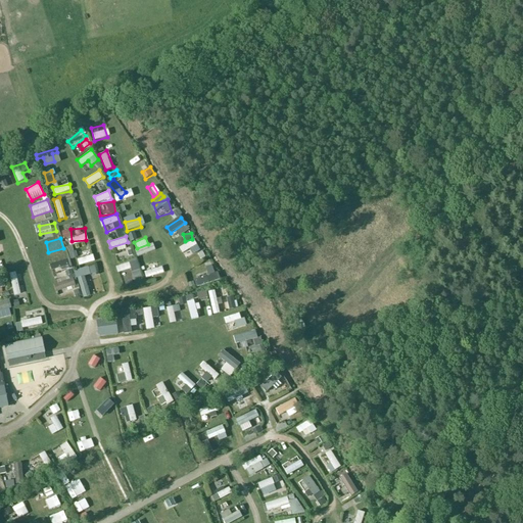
[(193,239),(180,247),(185,256),(189,253),(194,263),(199,260),(196,254),(200,251),(197,246),(198,246),(193,239)]
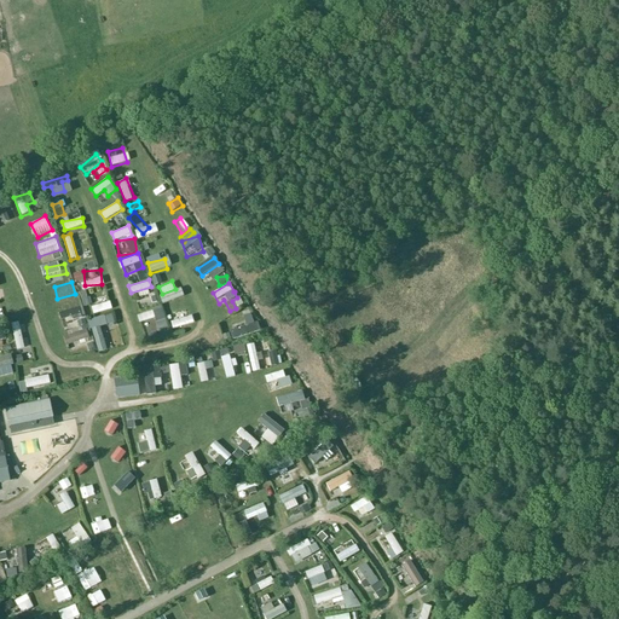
[(85,305),(92,302),(88,289),(81,291),(85,305)]
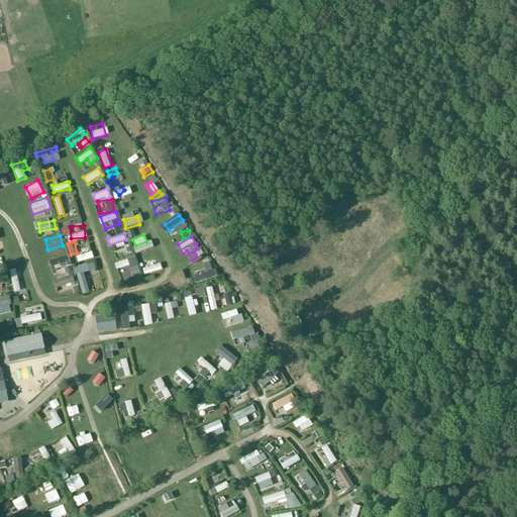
[(79,248),(81,252),(76,254),(79,263),(94,256),(90,244),(79,248)]
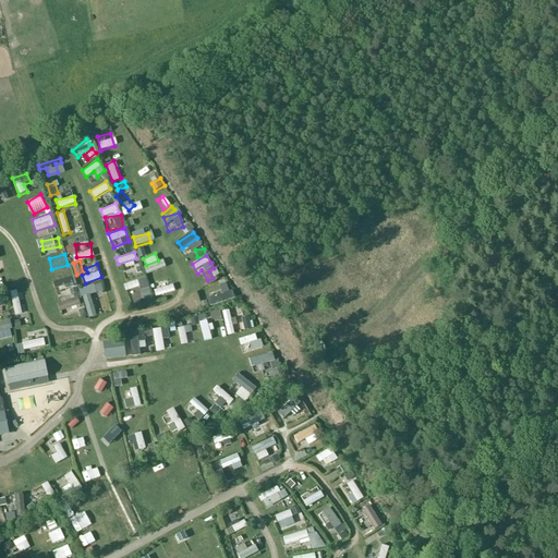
[(147,274),(140,275),(142,293),(149,292),(147,274)]
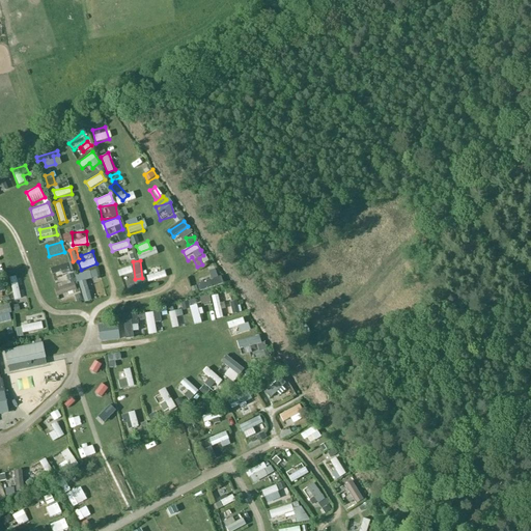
[(124,275),(134,274),(132,264),(122,267),(124,275)]
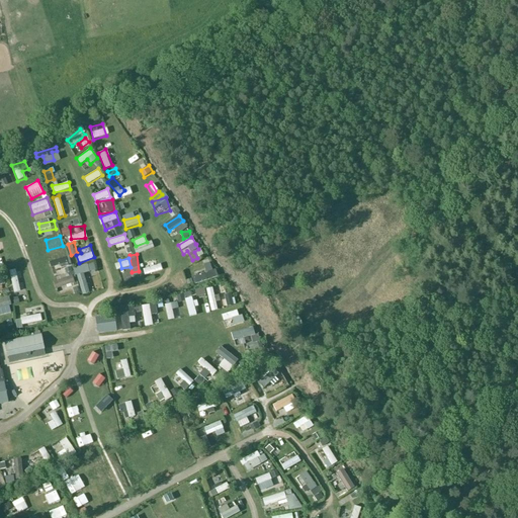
[(194,280),(217,275),(216,268),(192,273),(194,280)]
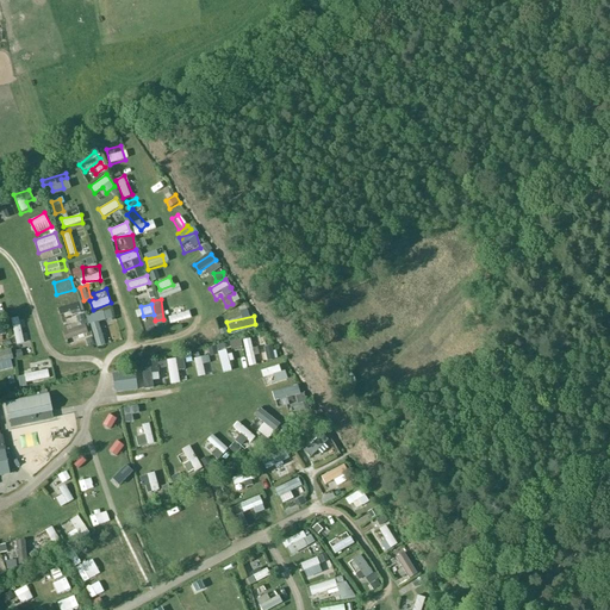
[(205,322),(212,340),(221,337),(213,319),(205,322)]
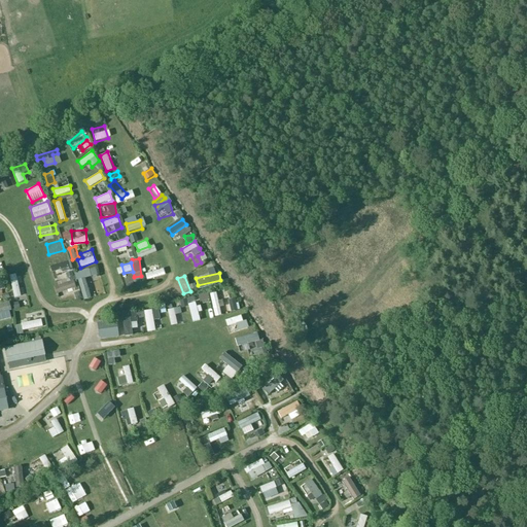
[(55,284),(58,291),(76,284),(74,277),(55,284)]
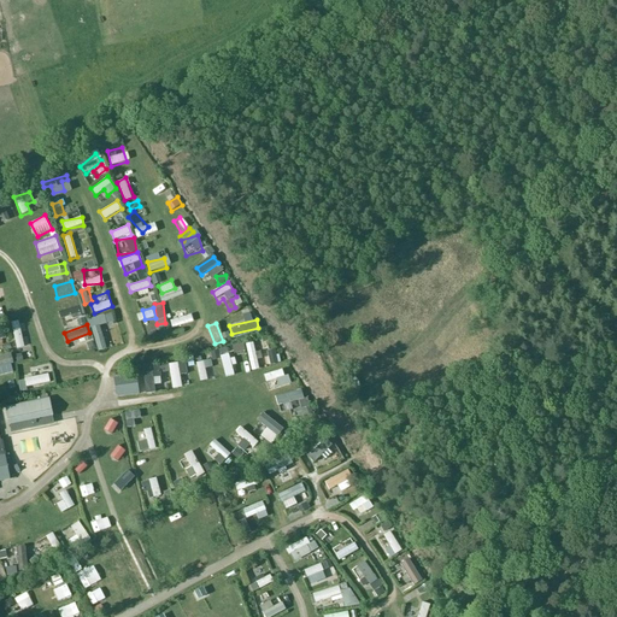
[(99,350),(107,347),(105,340),(111,339),(107,325),(93,329),(99,350)]
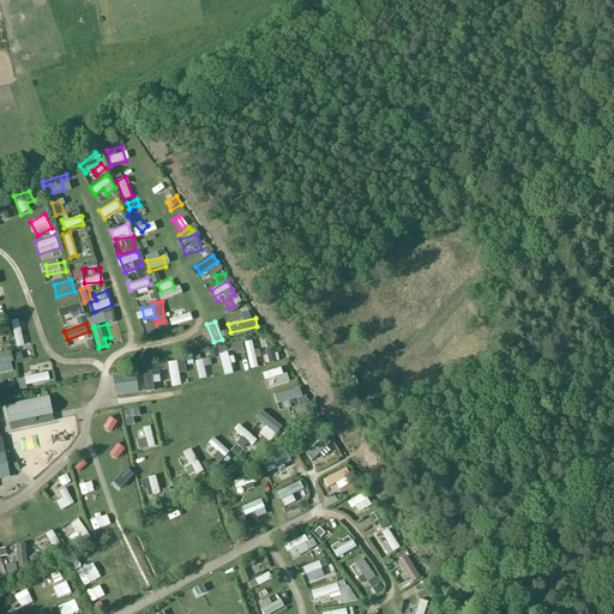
[(16,325),(16,343),(28,343),(28,325),(16,325)]
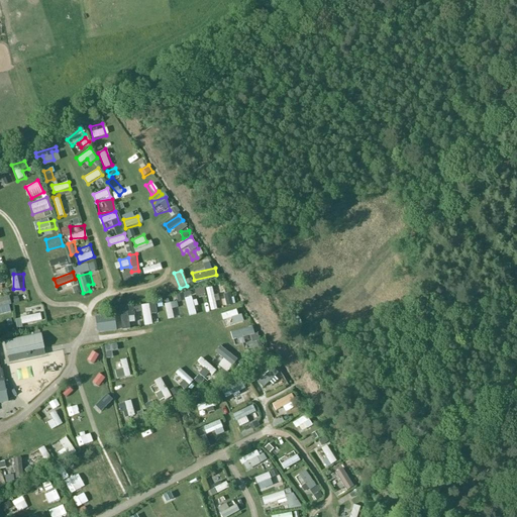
[(196,296),(206,294),(205,288),(195,289),(196,296)]
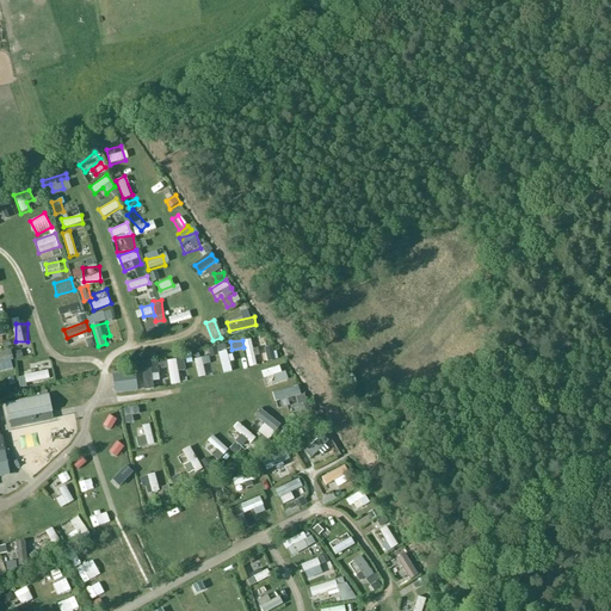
[(19,345),(23,356),(34,352),(29,341),(19,345)]
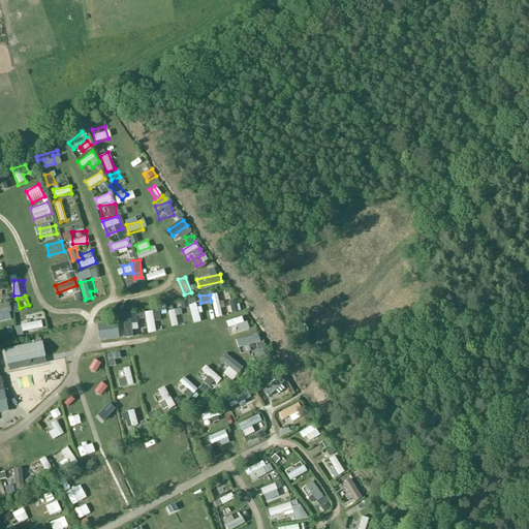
[(0,303),(0,311),(11,310),(10,302),(0,303)]
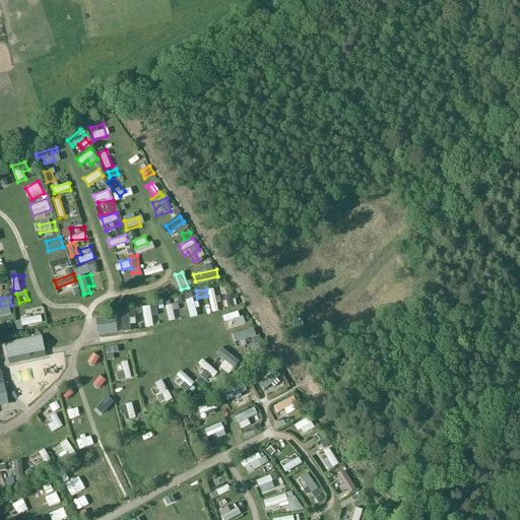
[(187,301),(189,317),(197,316),(195,300),(187,301)]
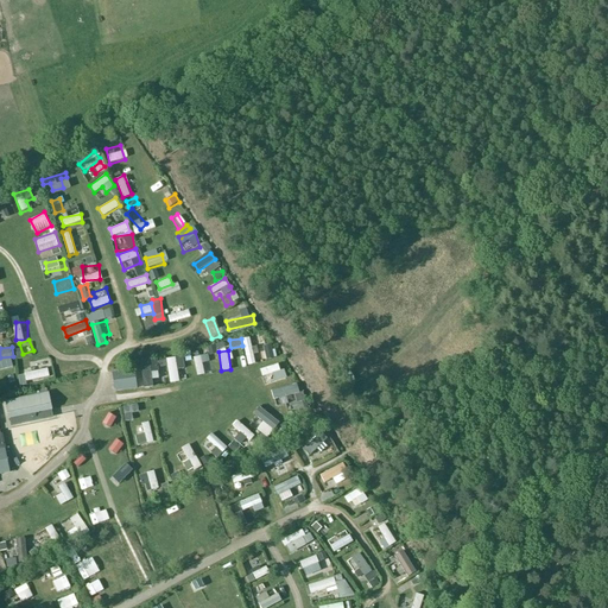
[(201,355),(194,356),(198,377),(206,375),(201,355)]
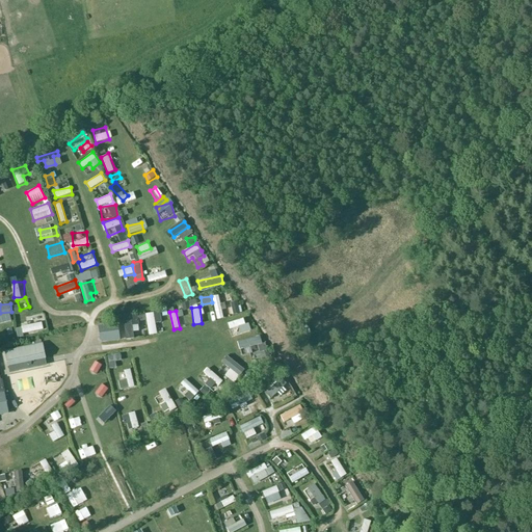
[(0,314),(0,325),(14,322),(9,312),(0,314)]
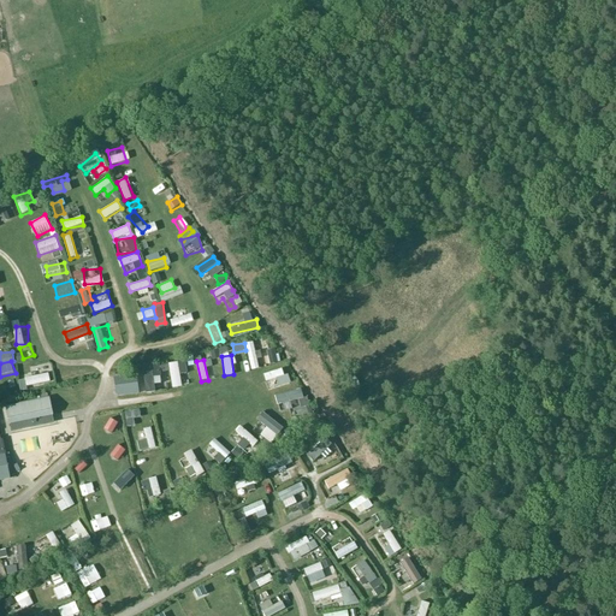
[(153,381),(160,381),(160,365),(144,365),(144,386),(154,386),(153,381)]
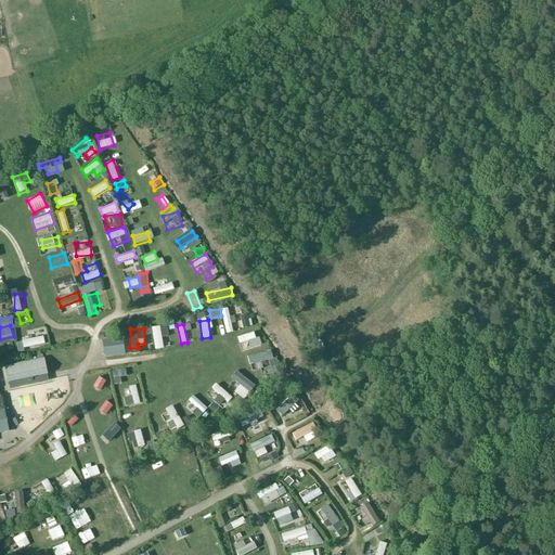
[(16,343),(18,351),(47,345),(42,330),(27,334),(28,339),(16,343)]
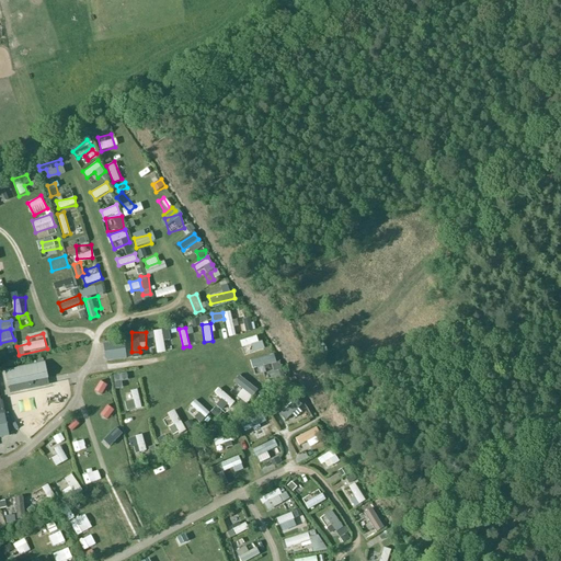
[(241,341),(243,351),(259,346),(256,336),(241,341)]
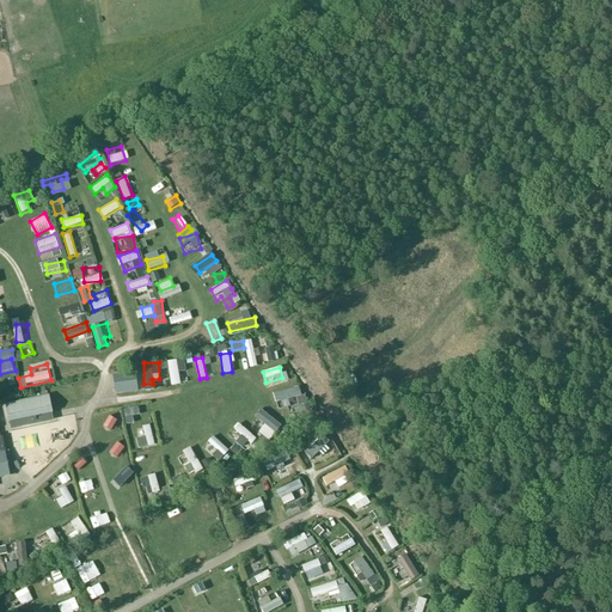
[(138,391),(135,372),(112,374),(116,395),(138,391)]
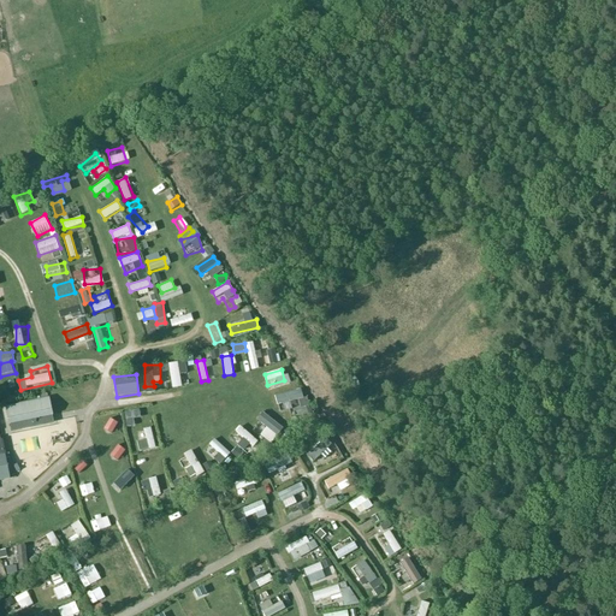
[(63,404),(82,401),(81,392),(61,397),(63,404)]
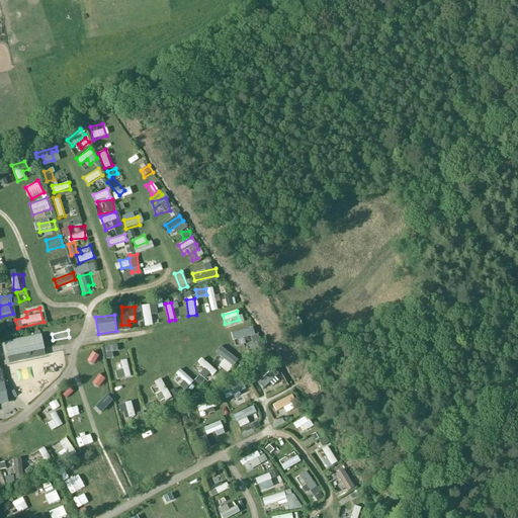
[(4,342),(7,357),(45,349),(41,335),(4,342)]
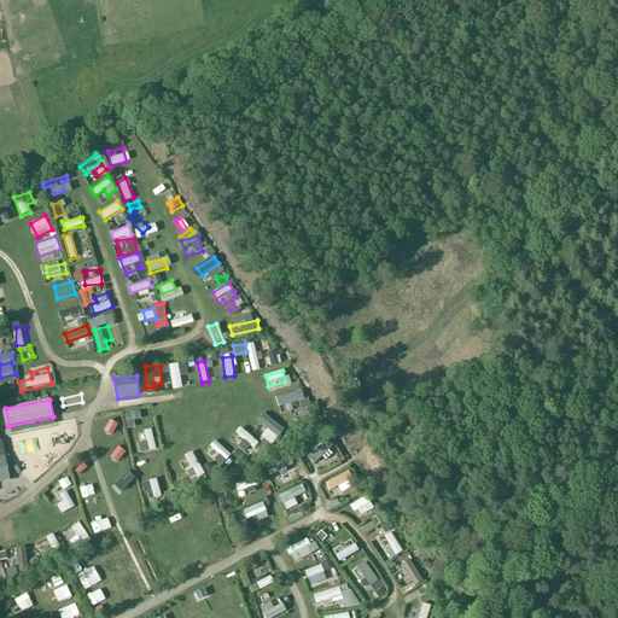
[(147,408),(139,409),(143,427),(151,425),(147,408)]
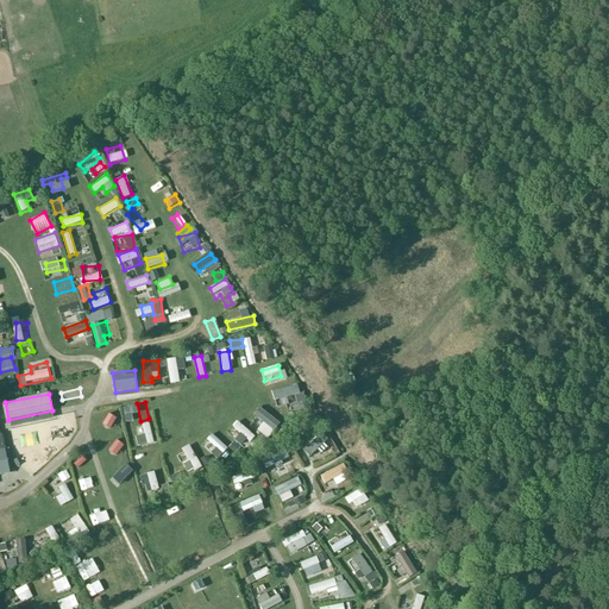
[(99,413),(101,424),(118,420),(115,409),(99,413)]
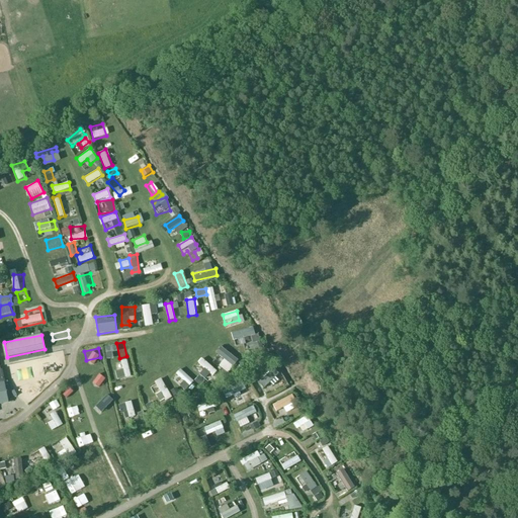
[(229,369),(235,363),(224,349),(218,354),(229,369)]
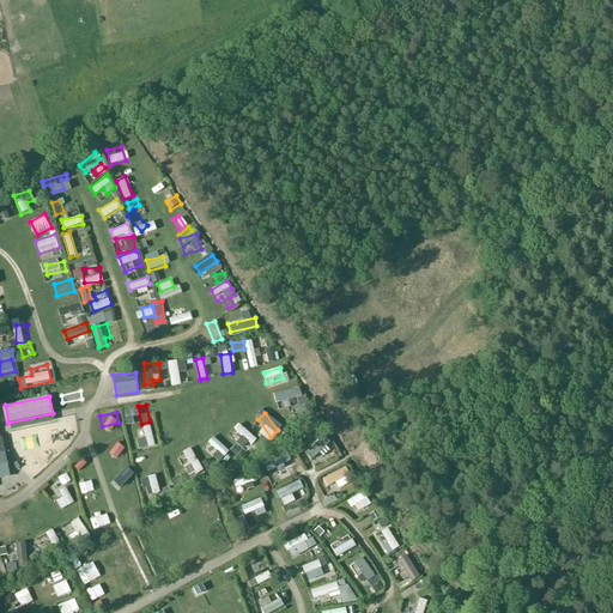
[(235,429),(250,447),(258,441),(241,423),(235,429)]
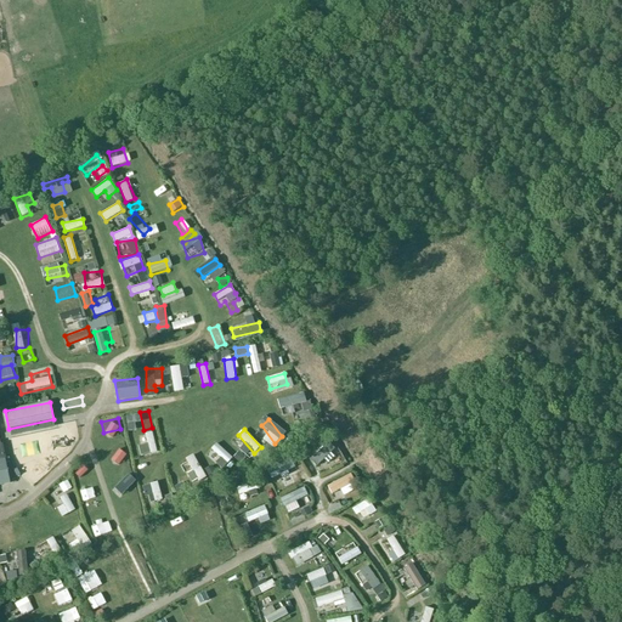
[(317,467),(333,451),(323,440),(307,456),(317,467)]
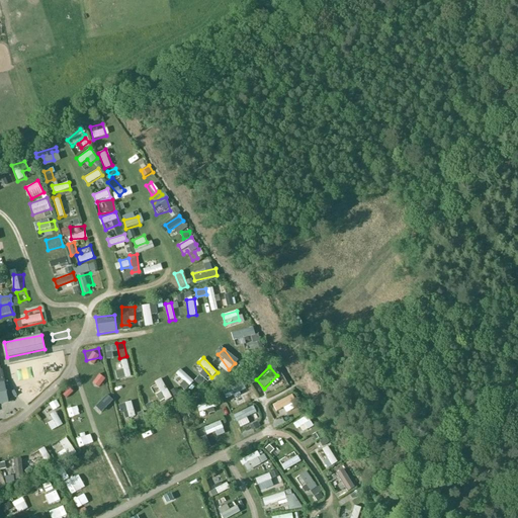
[(123,370),(125,378),(121,379),(123,390),(135,387),(130,368),(123,370)]
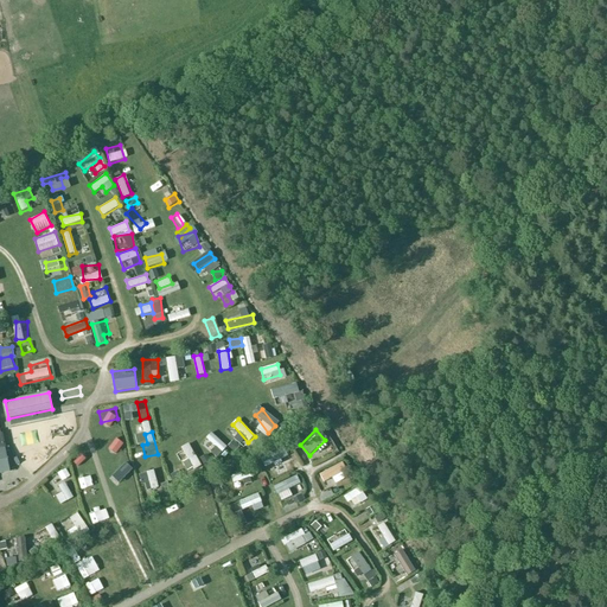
[(211,432),(205,438),(222,452),(228,446),(211,432)]
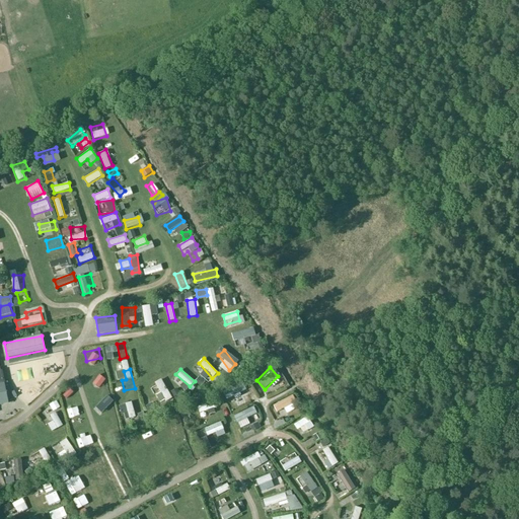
[(31,370),(17,374),(19,384),(34,380),(31,370)]
